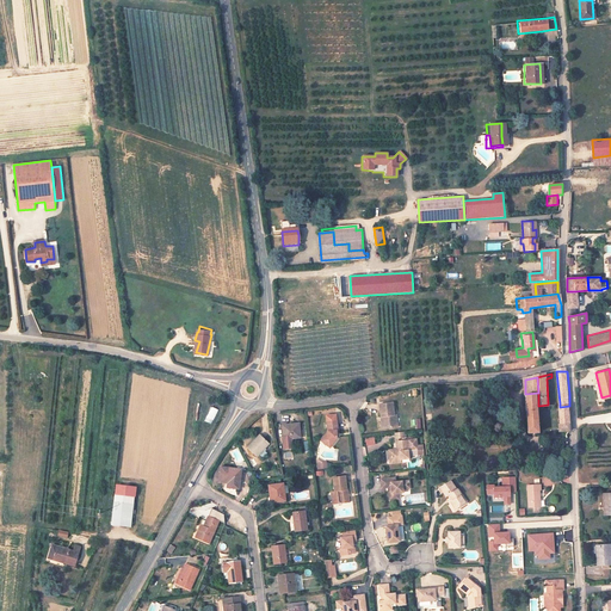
[(538,406),(538,393),(525,394),(528,431),(539,431),(538,406)]
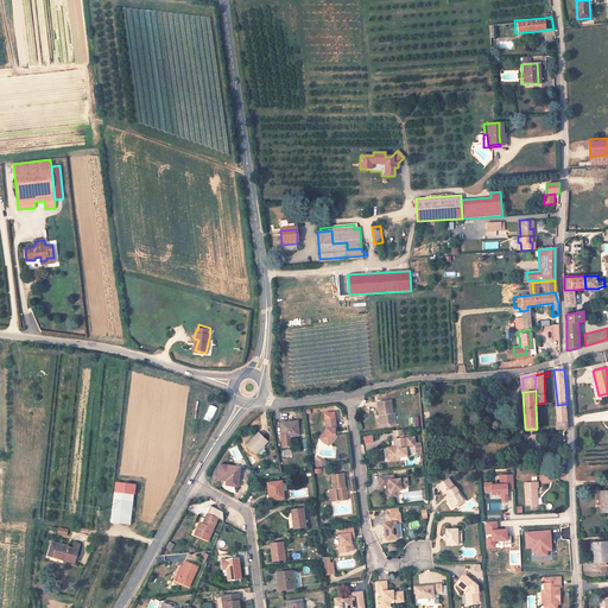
[(396,413),(393,412),(392,400),(378,401),(378,415),(381,415),(382,426),(397,424),(396,413)]
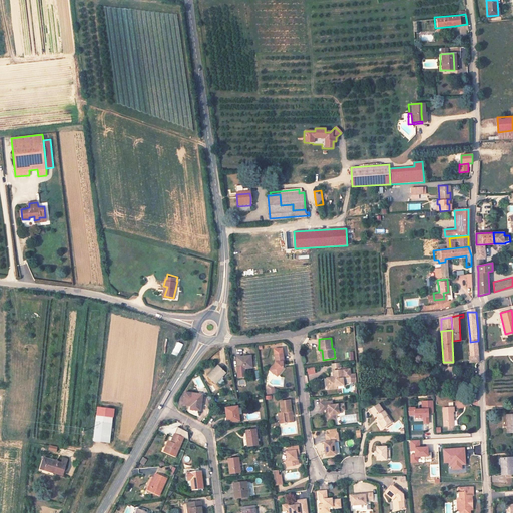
[(177,356),(182,344),(176,341),(171,353),(177,356)]
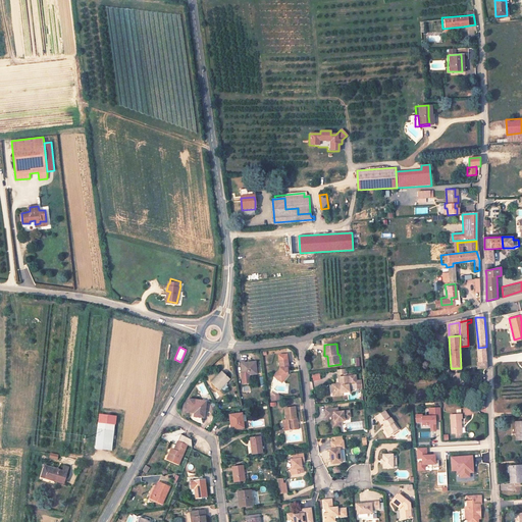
[(487,366),(486,347),(478,348),(479,367),(484,366),(487,366)]
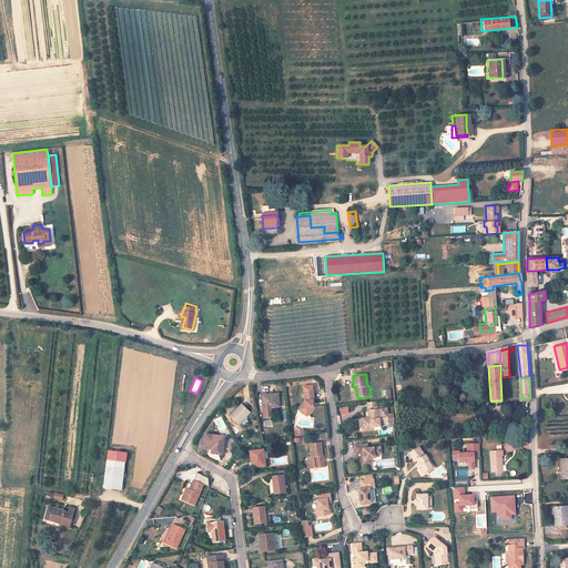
[(313,405),(312,396),(313,396),(312,382),(303,383),(304,398),(302,402),(304,404),(301,408),(306,413),(313,405)]
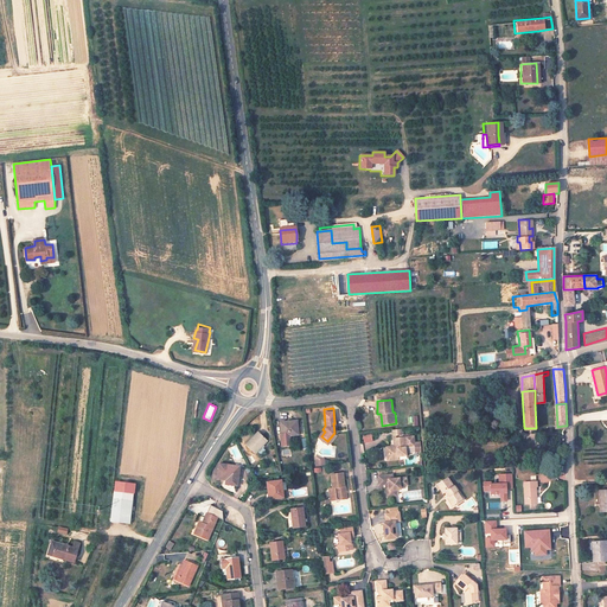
[(408,426),(417,425),(416,415),(408,415),(408,426)]
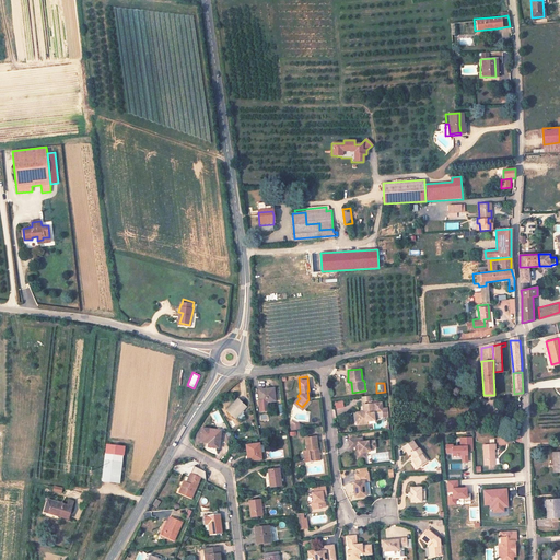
[(276,400),(275,388),(258,389),(260,403),(276,400)]
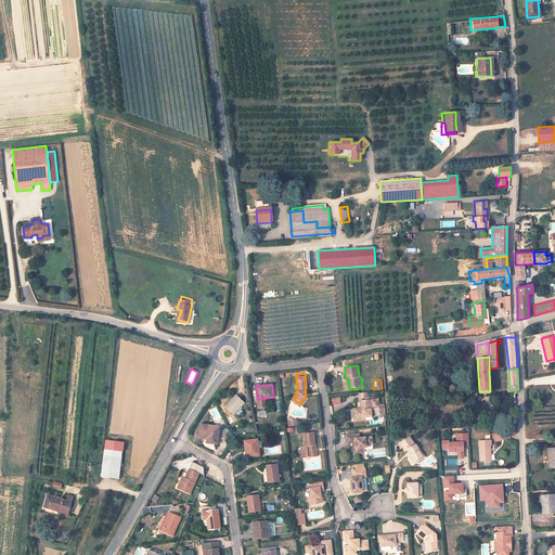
[(233,414),(244,403),(236,395),(224,407),(233,414)]
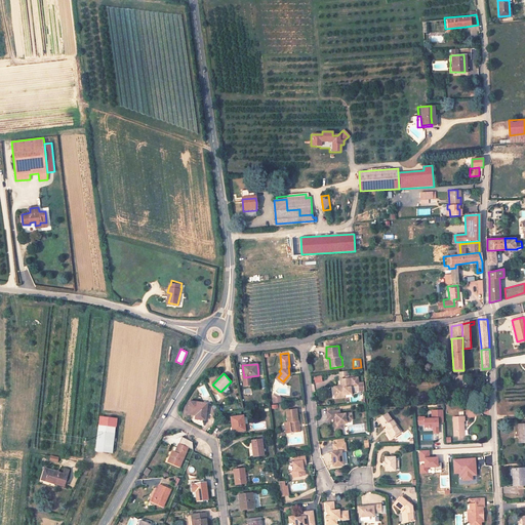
[(352,394),(351,387),(356,387),(356,390),(361,389),(361,382),(356,382),(356,378),(339,379),(339,387),(332,388),(332,392),(331,392),(332,398),(342,397),(342,395),(352,394)]
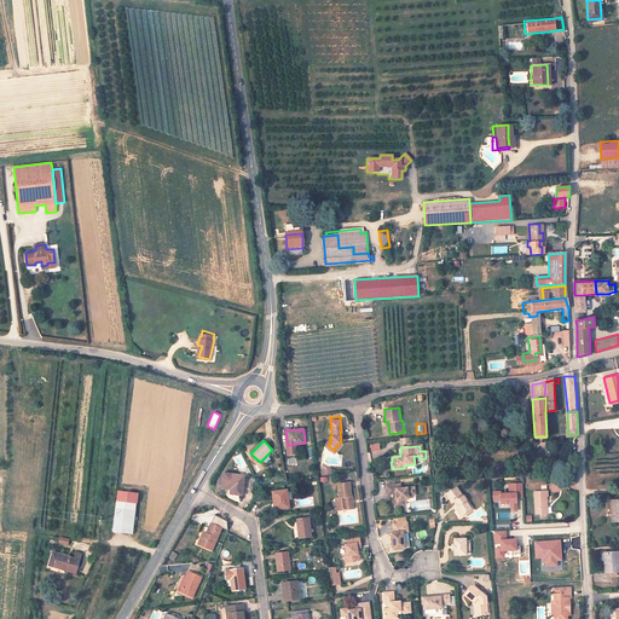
[(232,457),(239,475),(248,470),(241,452),(232,457)]
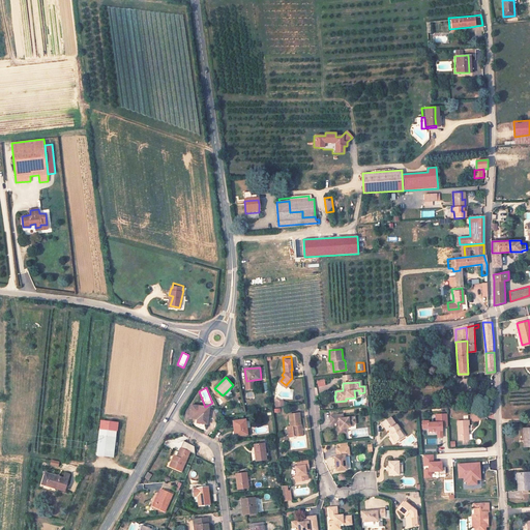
[(190,418),(199,419),(198,422),(207,423),(209,408),(192,406),(190,418)]
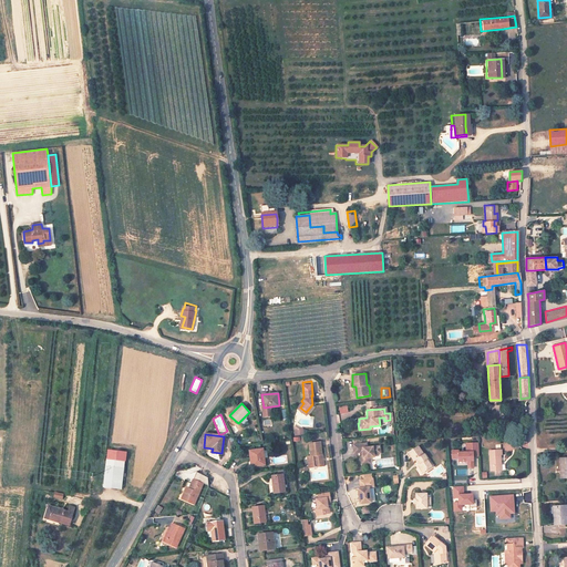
[(321,456),(319,443),(309,444),(310,459),(312,459),(313,468),(325,467),(323,457),(322,456),(321,456)]
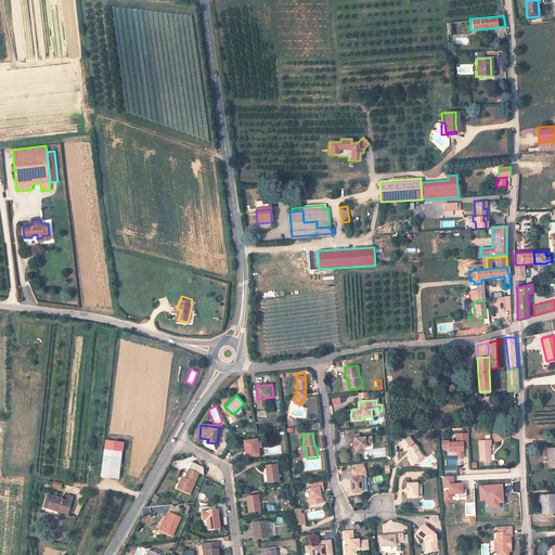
[(450,441),(443,442),(444,450),(450,450),(450,452),(460,452),(460,459),(465,459),(464,448),(470,448),(469,434),(457,434),(459,443),(450,443),(450,441)]
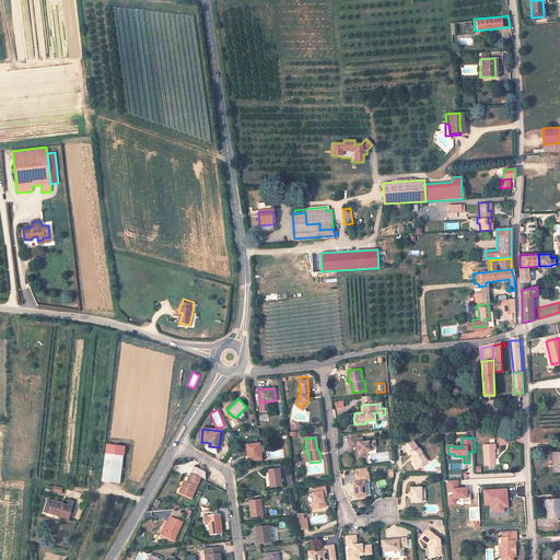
[(408,451),(411,456),(410,457),(417,468),(427,462),(421,452),(423,451),(420,446),(419,447),(413,439),(404,445),(405,447),(403,448),(405,453),(406,451),(407,453),(408,451)]
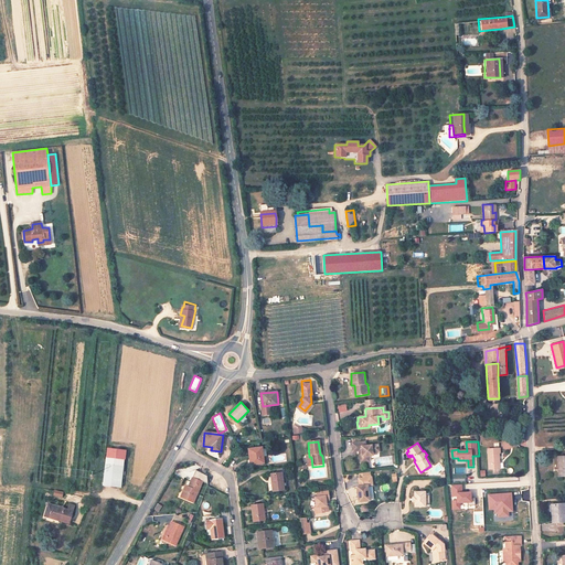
[(377,455),(376,445),(364,447),(364,444),(351,445),(352,452),(359,452),(359,458),(356,458),(358,466),(366,465),(365,457),(377,455)]
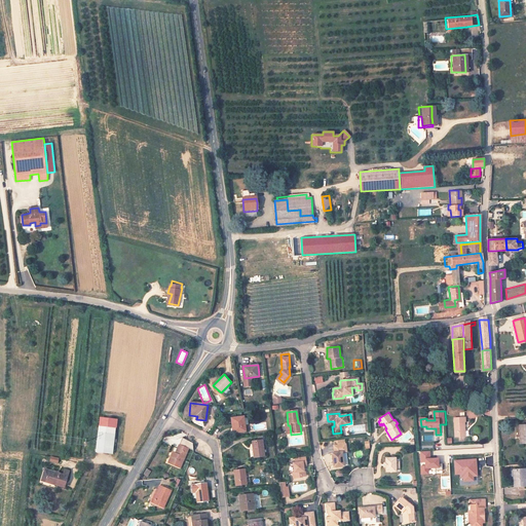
[(243,430),(241,416),(229,417),(231,431),(243,430)]
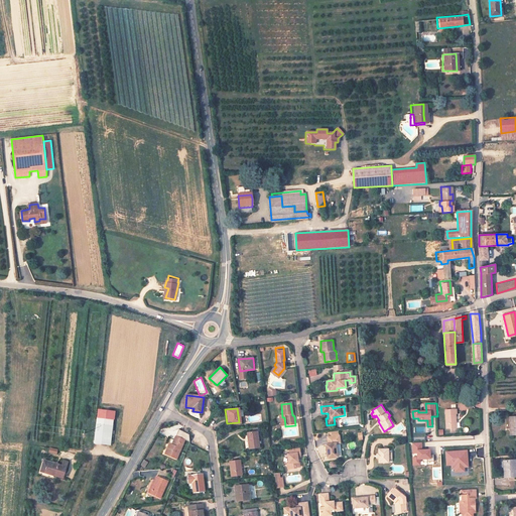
[(456,421),(455,414),(457,414),(457,409),(445,410),(446,430),(455,429),(455,421),(456,421)]
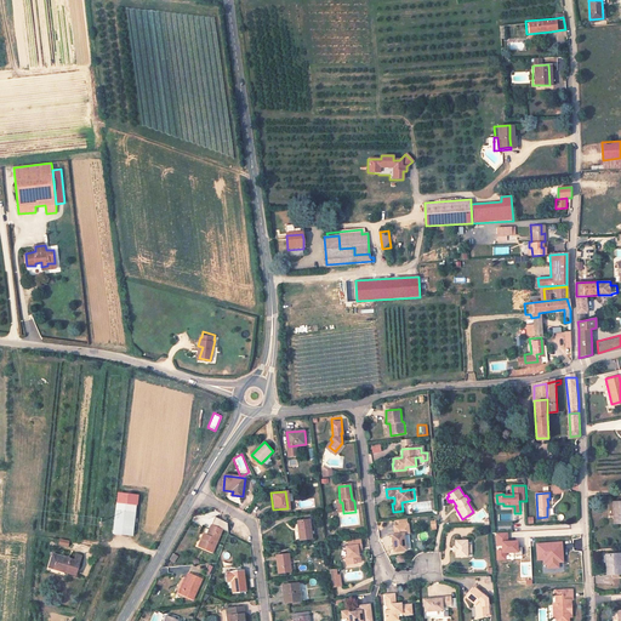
[(137,506),(138,496),(120,494),(119,502),(137,506)]
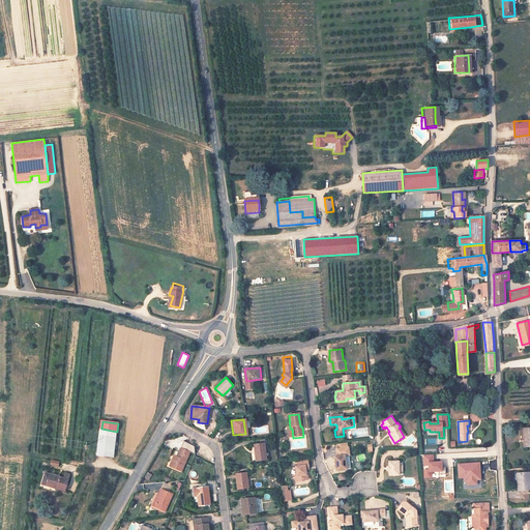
[(114,459),(117,432),(101,429),(98,457),(114,459)]
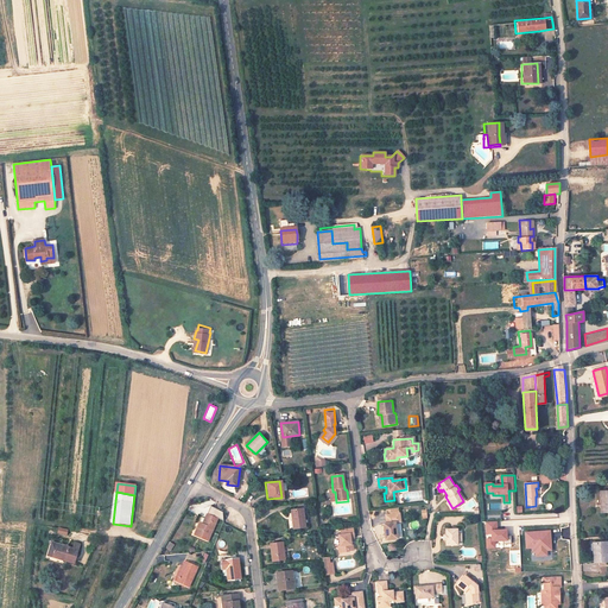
[(303,526),(301,507),(289,508),(291,527),(303,526)]
